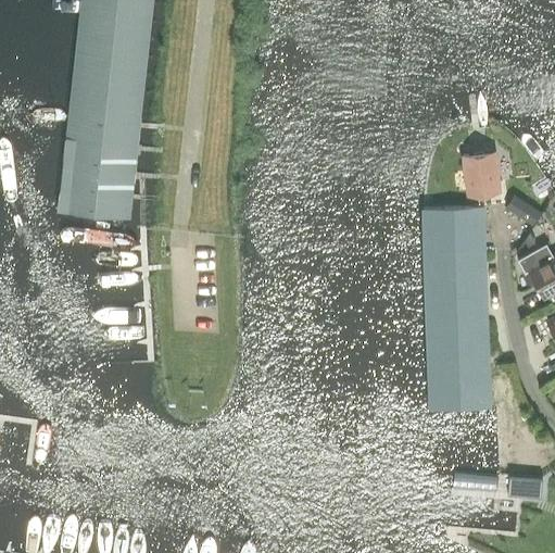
[(63,168),(59,213),(129,221),(130,201),(131,198),(133,183),(134,180),(134,176),(136,156),(139,123),(148,42),(150,25),(152,0),(80,0),(79,17),(77,35),(63,168)]
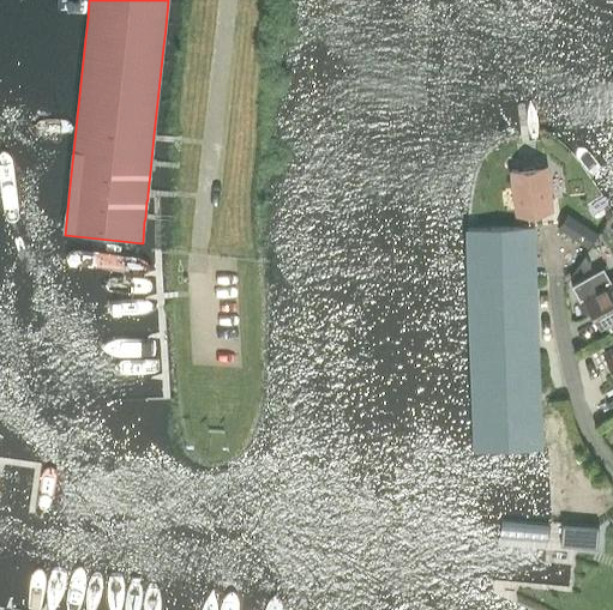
[(545,170),(510,174),(516,217),(551,212),(545,170)]
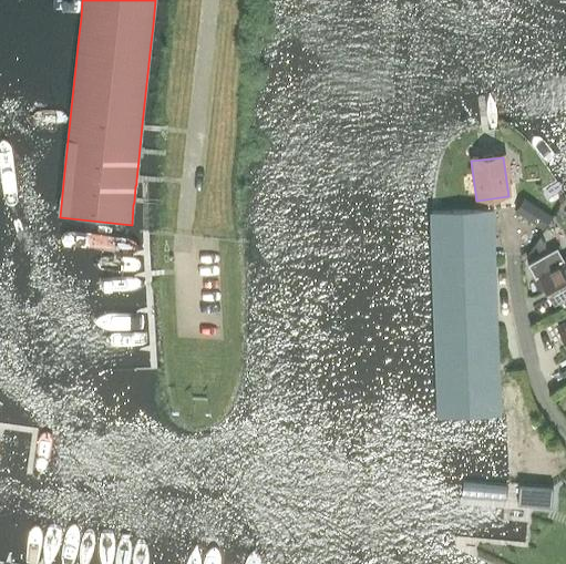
[(493,212),(430,214),(431,257),(436,419),(500,417),(500,416),(494,254),(493,212)]
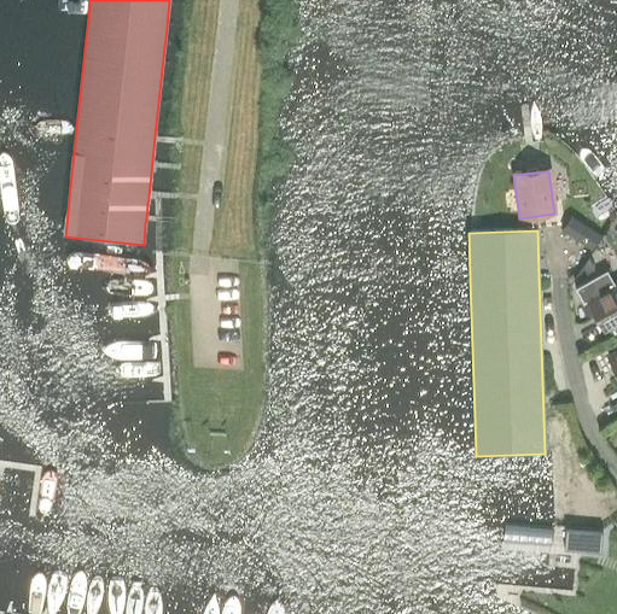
[(591,233),(582,246),(591,252),(591,251),(597,244),(599,238),(591,233)]
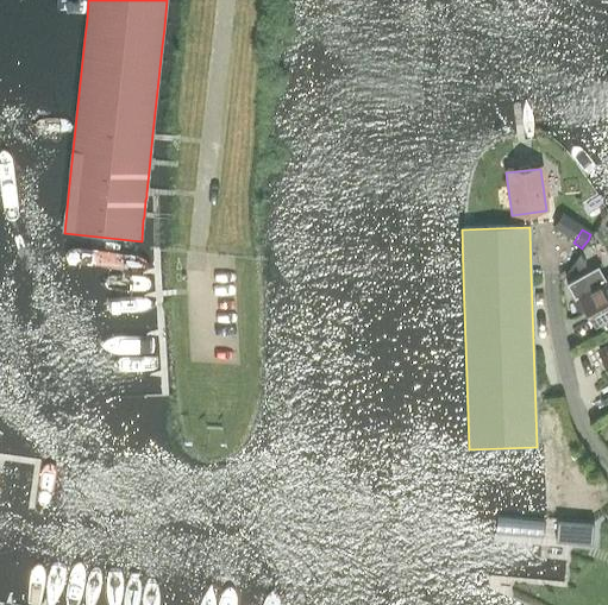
[(580,256),(572,266),(577,273),(585,269),(580,256)]
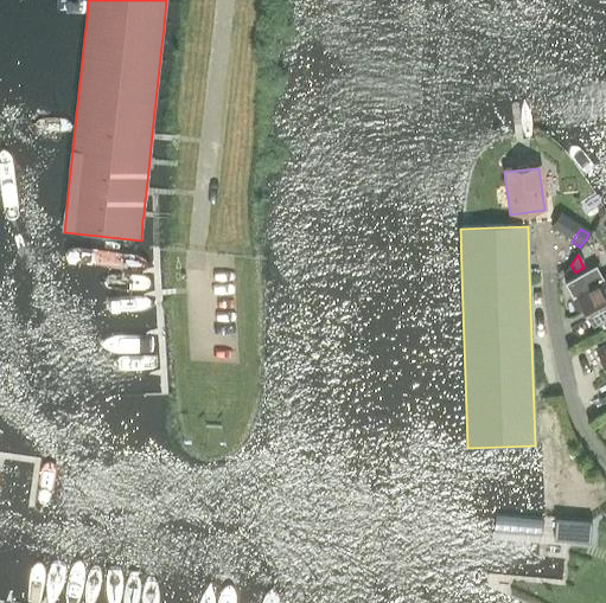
[(587,273),(565,286),(572,300),(576,297),(593,327),(599,324),(605,334),(605,333),(605,278),(594,286),(587,273)]
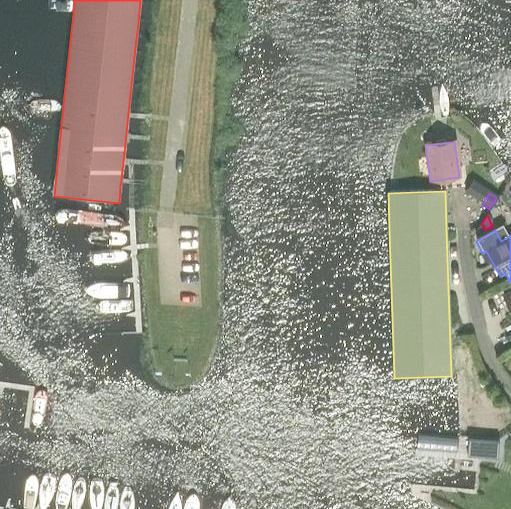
[(468,440),(466,459),(487,460),(488,442),(468,440)]
